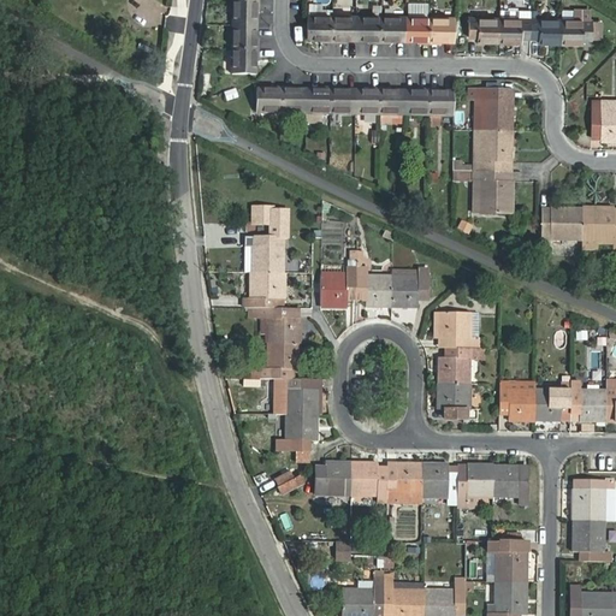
[(260,1),(234,0),(234,25),(258,25),(258,12),(260,12),(260,1)]
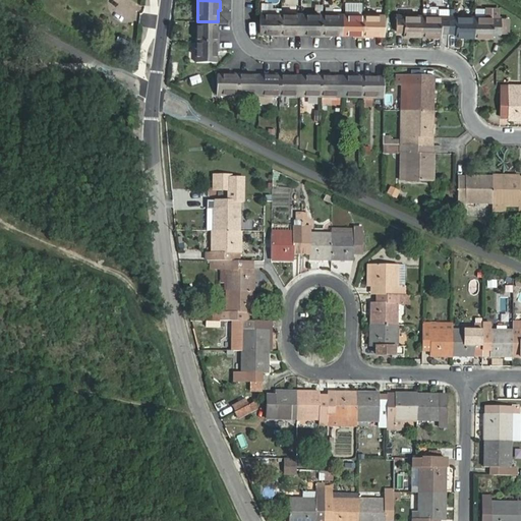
[(423,8),(397,8),(397,32),(404,33),(404,36),(422,37),(423,8)]
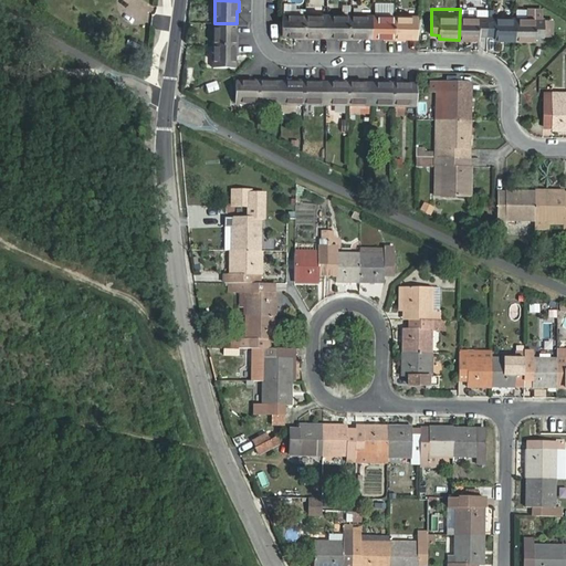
[(488,18),(488,10),(460,9),(459,40),(480,40),(480,35),(488,37),(488,18)]
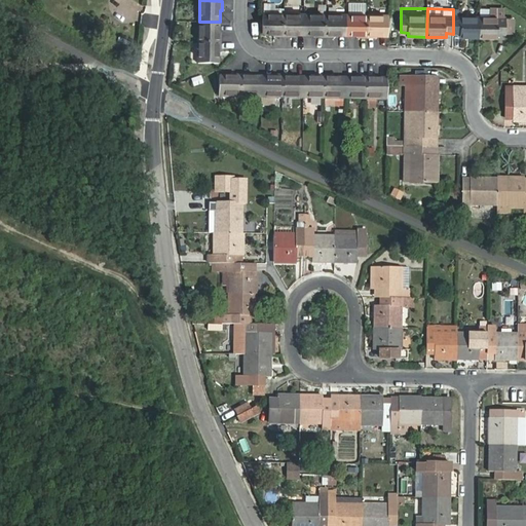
[(498,35),(505,35),(505,34),(514,34),(514,19),(503,17),(503,9),(480,9),(480,16),(480,38),(498,39),(498,35)]
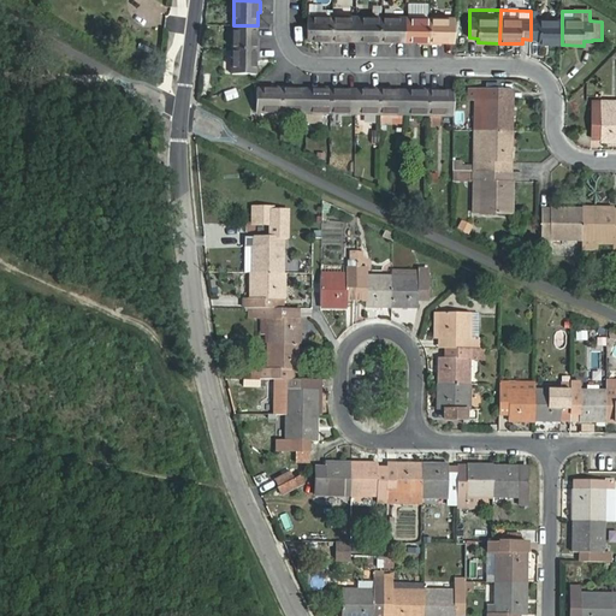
[(308,40),(321,40),(321,42),(332,42),(333,16),(308,16),(308,40)]
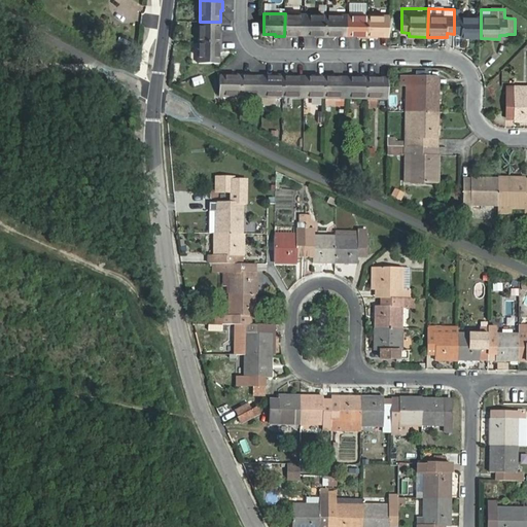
[(285,13),(284,36),(294,37),(294,34),(306,35),(306,14),(285,13)]
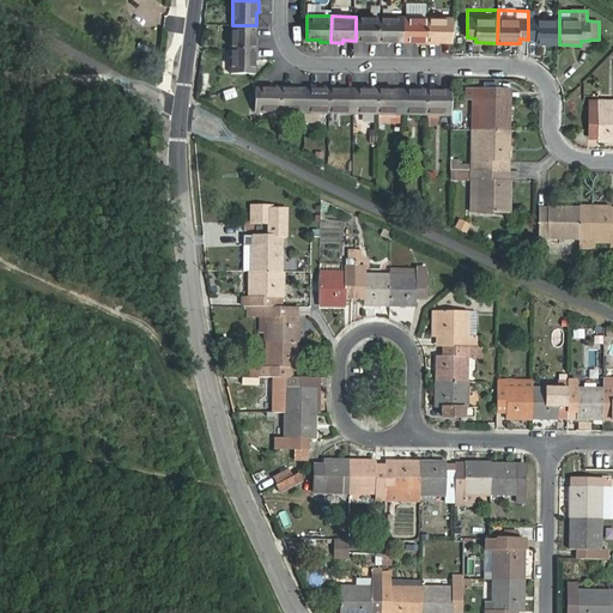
[(356,41),(368,41),(368,43),(380,43),(380,17),(356,17),(356,41)]
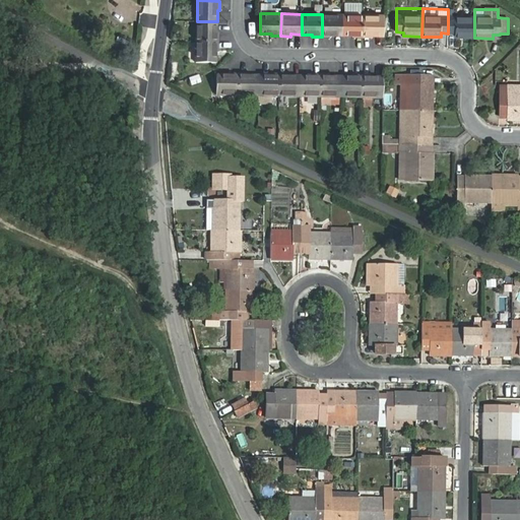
[(322,37),(331,37),(331,35),(342,35),(343,14),(322,14),(322,37)]
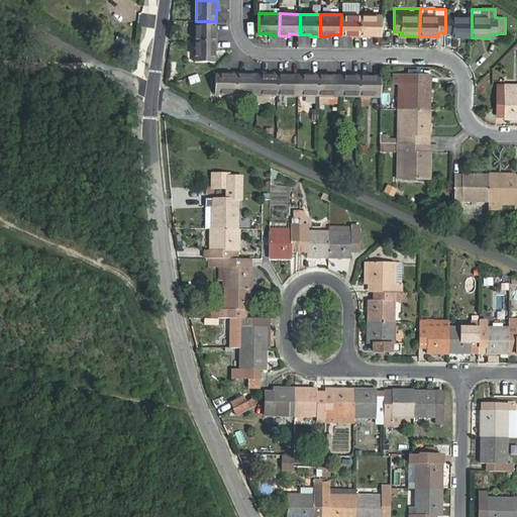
[(340,34),(351,34),(351,37),(360,37),(362,15),(341,14),(340,34)]
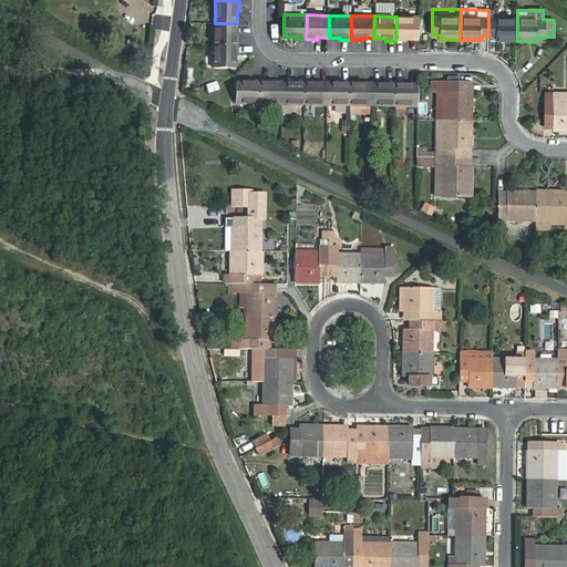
[(395,41),(406,41),(406,39),(419,39),(419,17),(397,17),(395,41)]
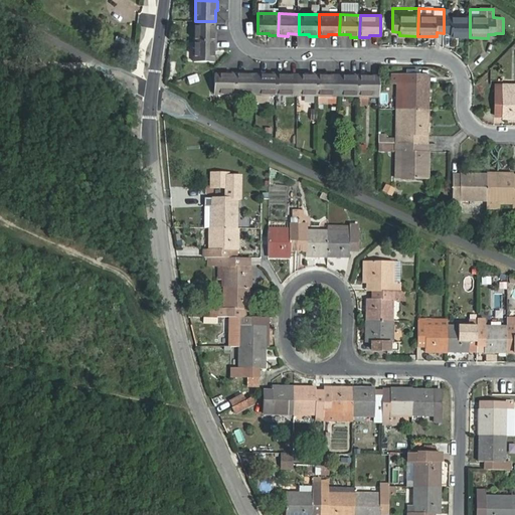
[(470,37),(470,16),(444,16),(444,33),(451,33),(451,37),(470,37)]
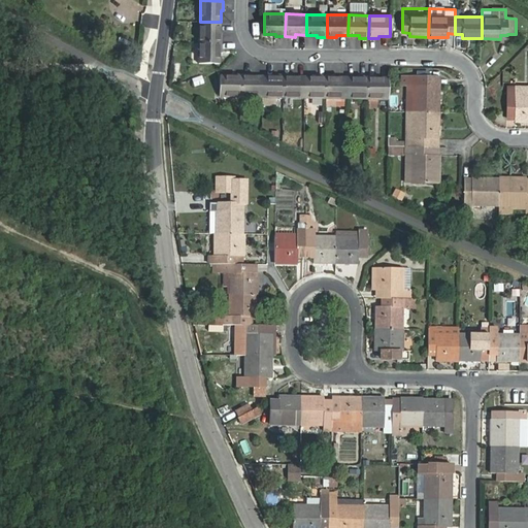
[(221,22),(200,22),(200,42),(223,42),(223,33),(221,33),(221,22)]
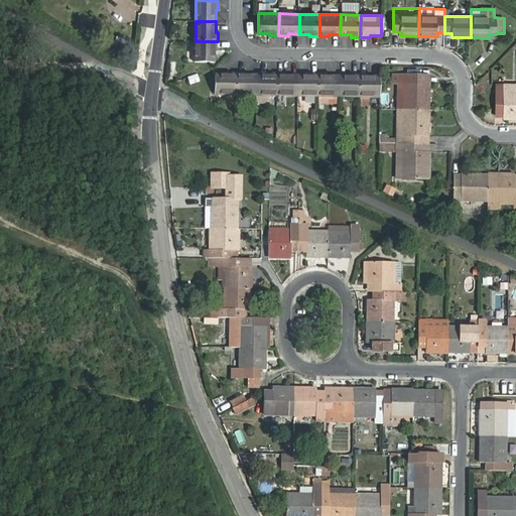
[(215,62),(215,51),(218,51),(218,41),(196,41),(196,61),(215,62)]
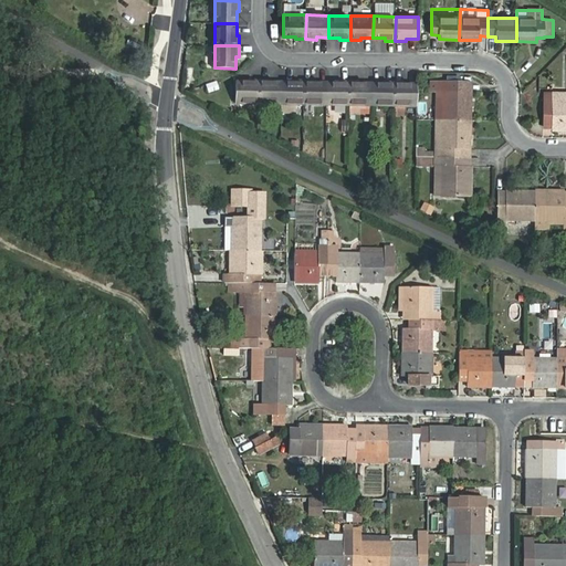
[(259,80),(249,79),(249,82),(237,82),(237,103),(259,104),(259,80)]
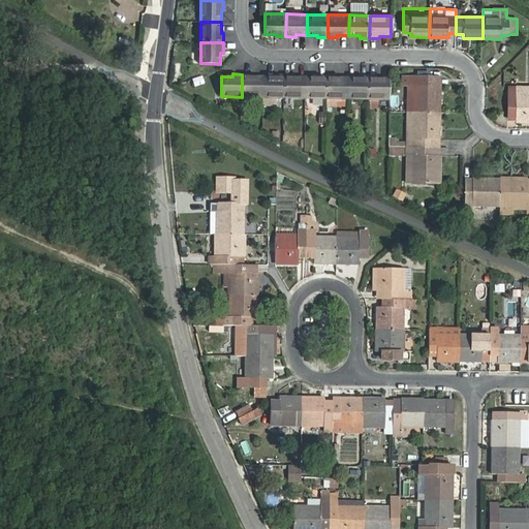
[(242,74),(242,97),(263,97),(263,76),(252,76),(252,74),(242,74)]
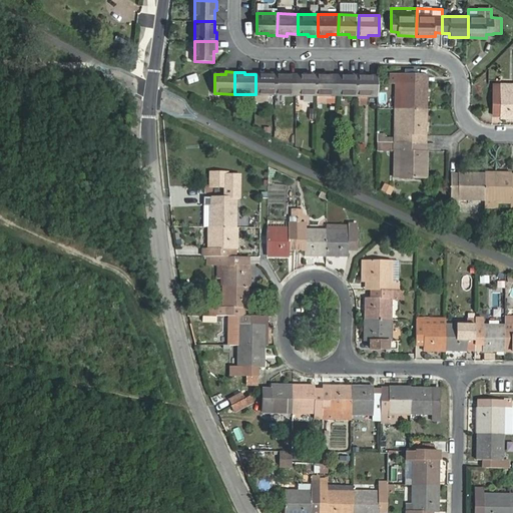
[(255,74),(255,94),(276,94),(276,72),(267,72),(267,74),(255,74)]
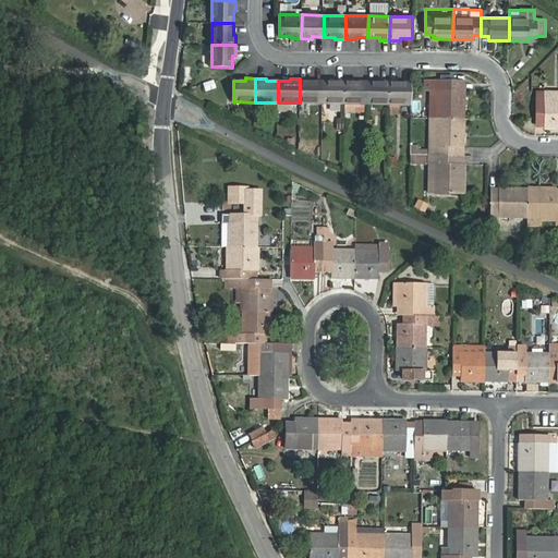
[(300,79),(300,102),(322,102),(323,82),(311,82),(311,79),(300,79)]
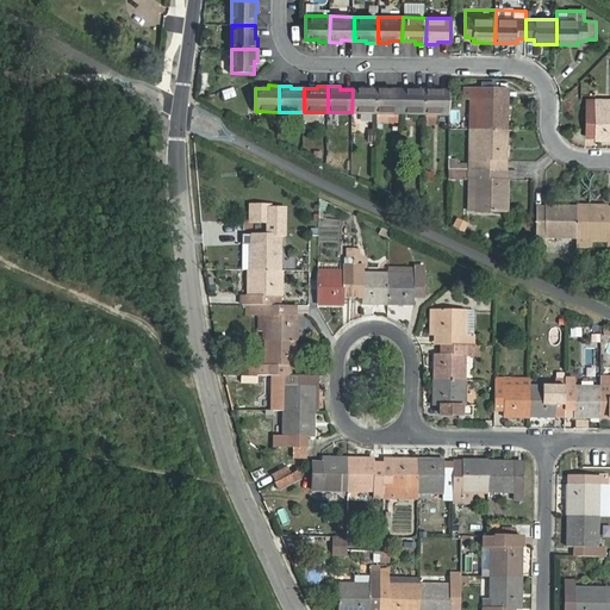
[(365,89),(353,89),(352,112),(377,113),(377,87),(365,87),(365,89)]
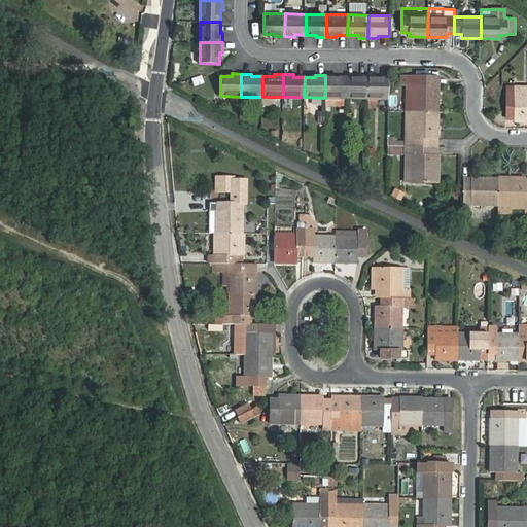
[(335,75),(325,75),(325,98),(346,98),(346,77),(335,77),(335,75)]
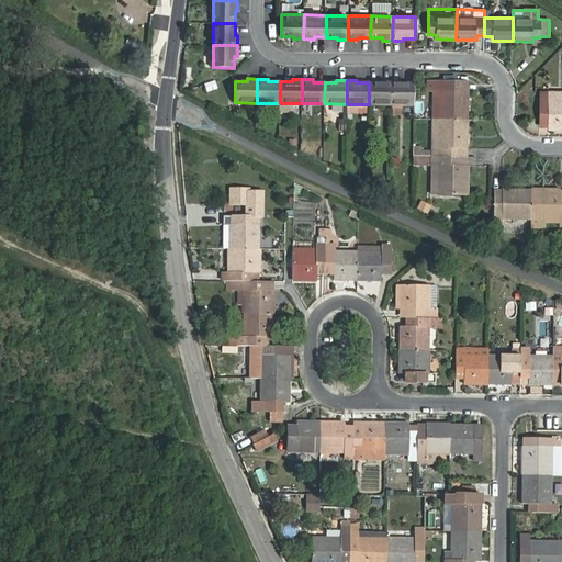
[(369,82),(369,104),(391,104),(392,80),(381,80),(381,82),(369,82)]
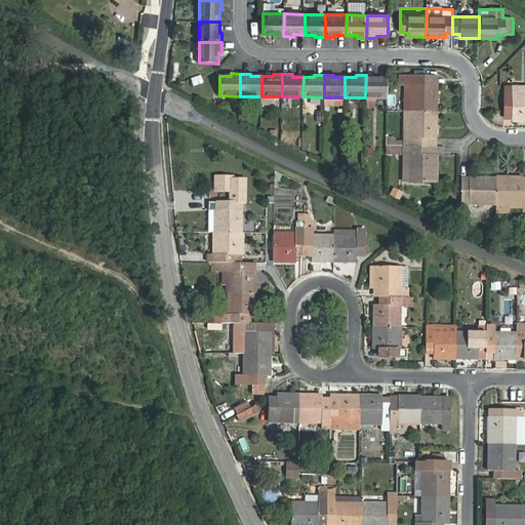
[(366,75),(365,97),(387,98),(387,78),(375,78),(375,76),(366,75)]
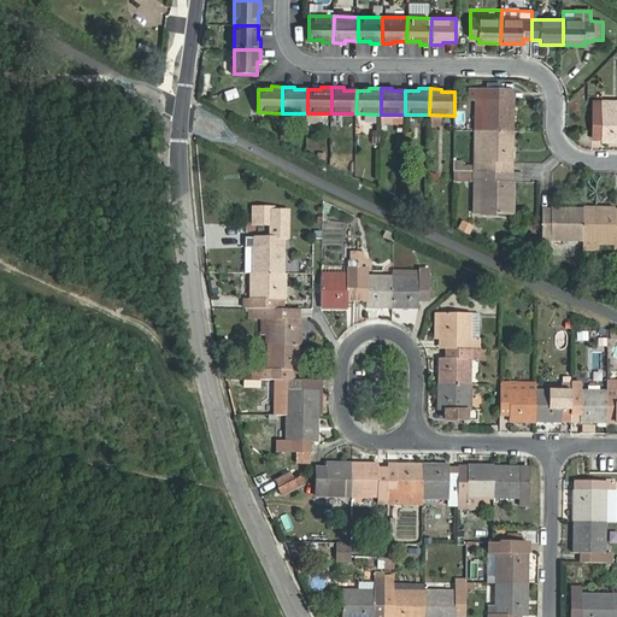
[(506,100),(506,90),(482,90),(482,130),(513,131),(515,100),(506,100)]
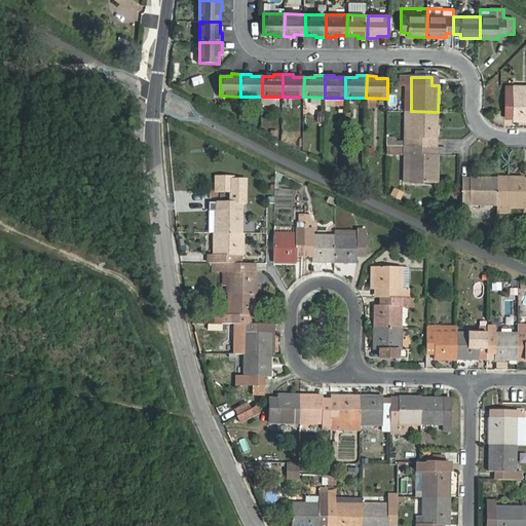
[(525,91),(514,92),(514,86),(505,86),(505,113),(513,113),(513,119),(525,119),(525,91)]
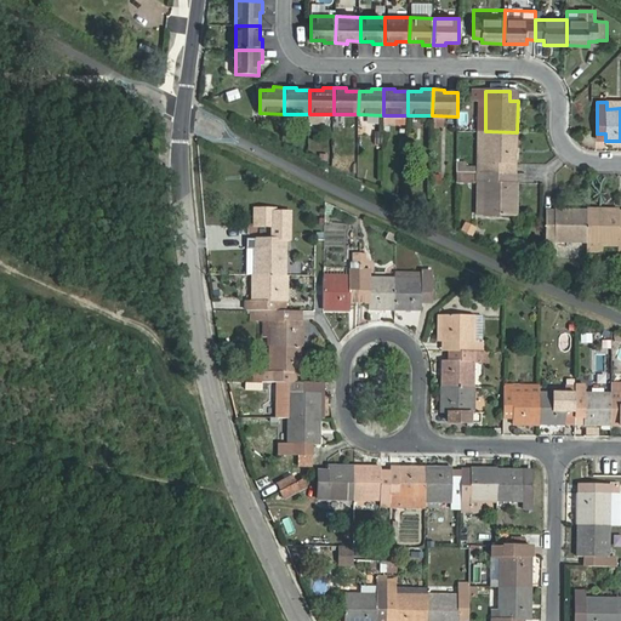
[(485,131),(478,131),(478,172),(508,174),(508,164),(517,164),(517,132),(485,131)]
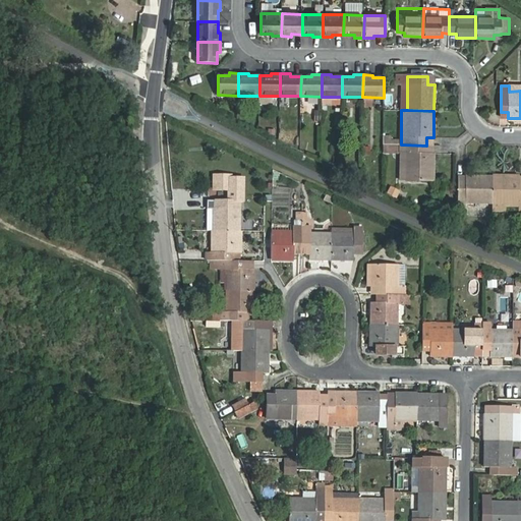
[(384,145),(399,145),(399,140),(391,139),(391,136),(384,136),(384,145)]
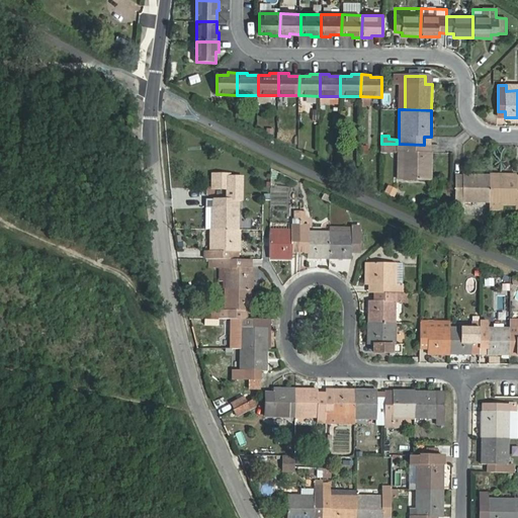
[(381,152),(397,152),(397,144),(381,144),(381,152)]
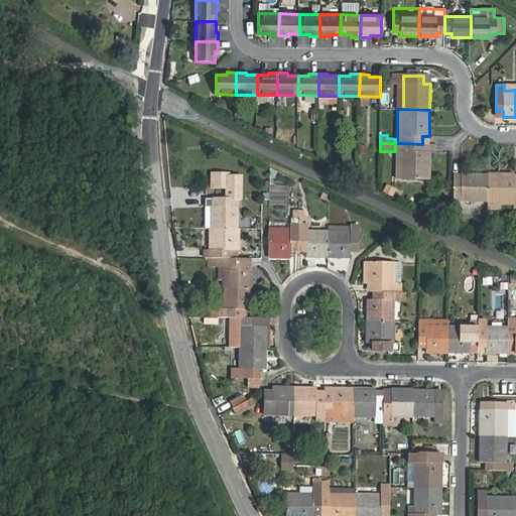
[(397,143),(396,177),(428,178),(428,151),(422,151),(422,144),(397,143)]
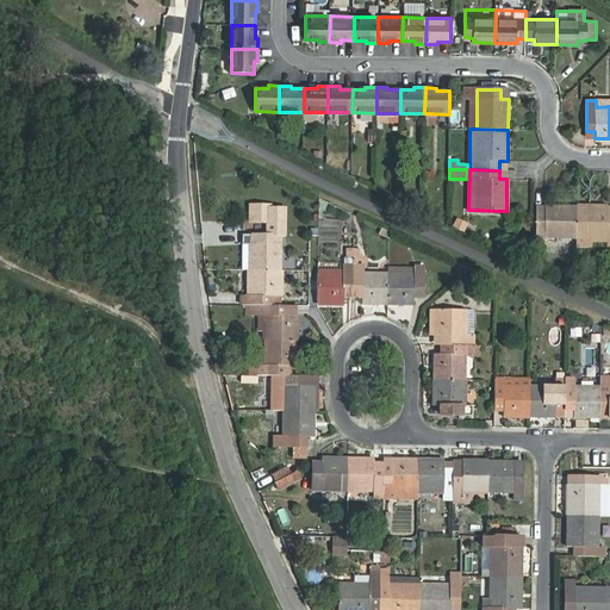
[(272,205),(253,205),(253,222),(272,223),(272,205)]
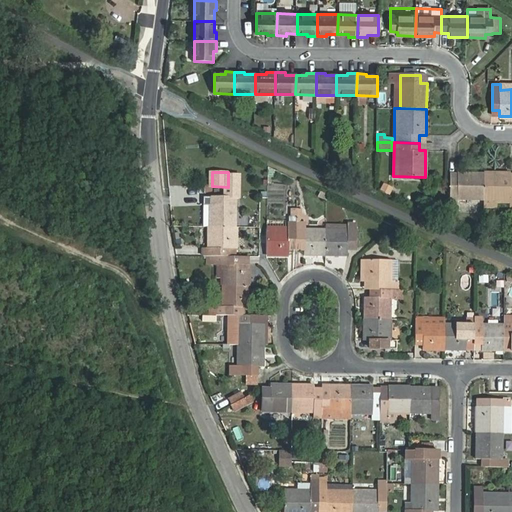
[(458,179),(451,179),(450,211),(458,211),(458,199),(484,200),(485,173),(458,173),(458,179)]
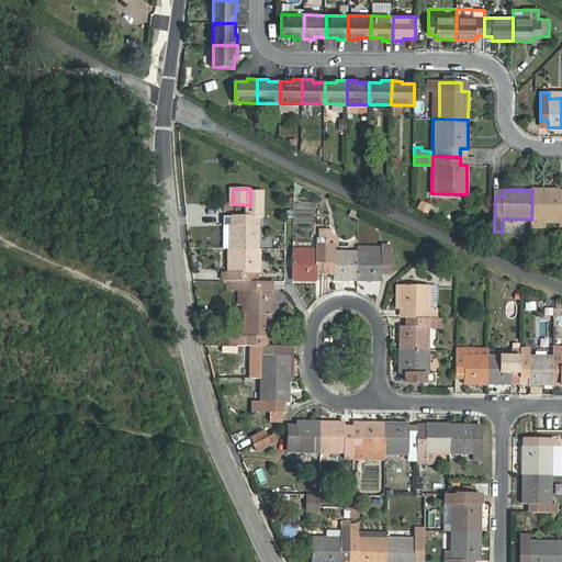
[(561,191),(532,190),(531,220),(543,220),(560,220),(560,227),(561,226),(561,198),(561,191)]
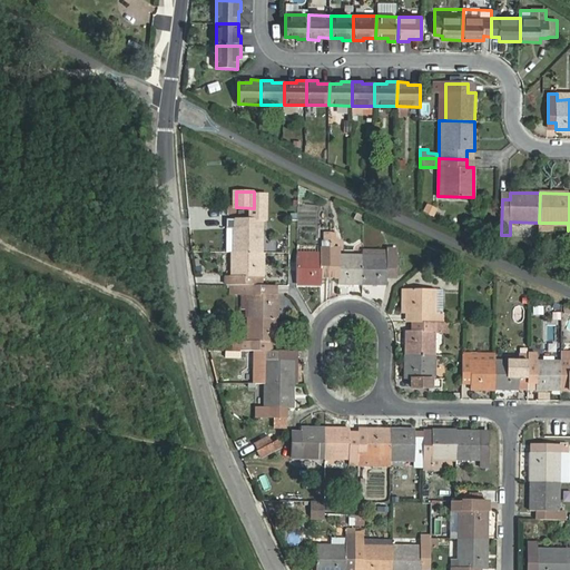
[(442,215),(428,208),(425,212),(440,218),(442,215)]
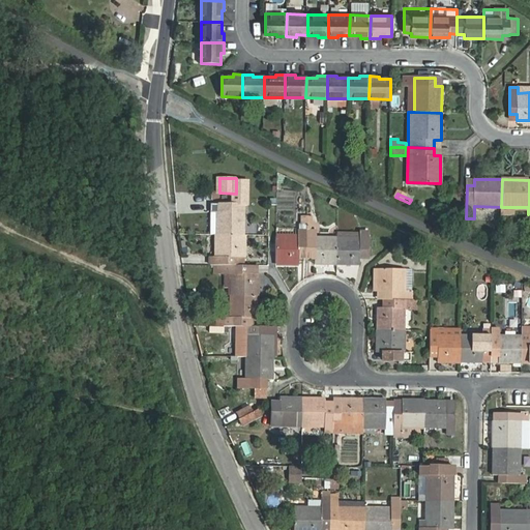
[(217,212),(217,234),(244,235),(244,204),(212,204),(212,212),(217,212)]
